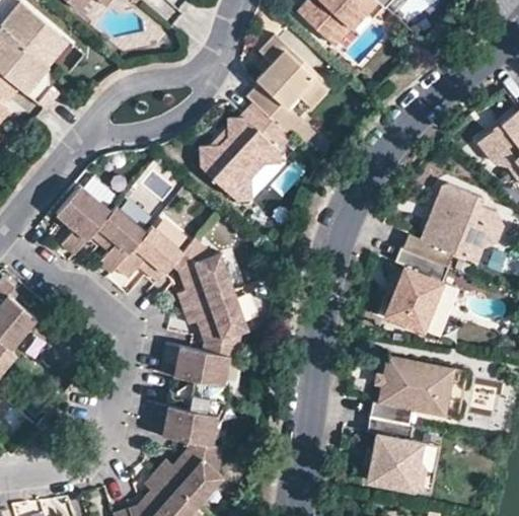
[(64,0),(77,11),(86,0),(130,0),(134,2),(135,0),(64,0)]
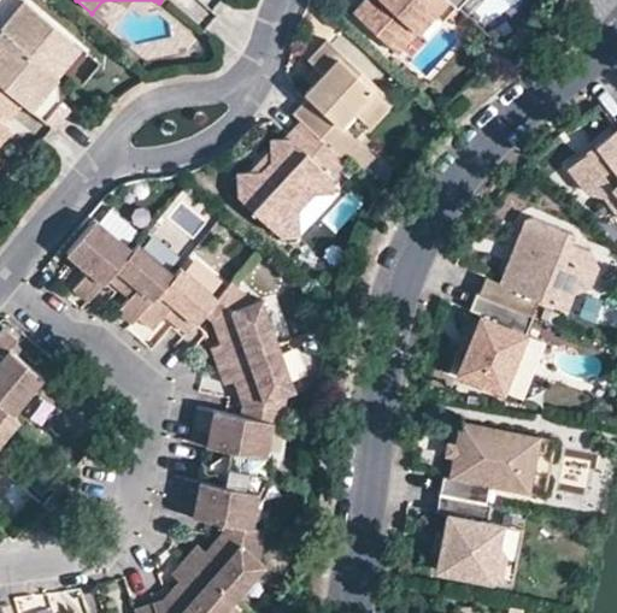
[(456,6),(448,0),(363,0),(352,12),(391,48),(427,9),(441,22),(456,6)]
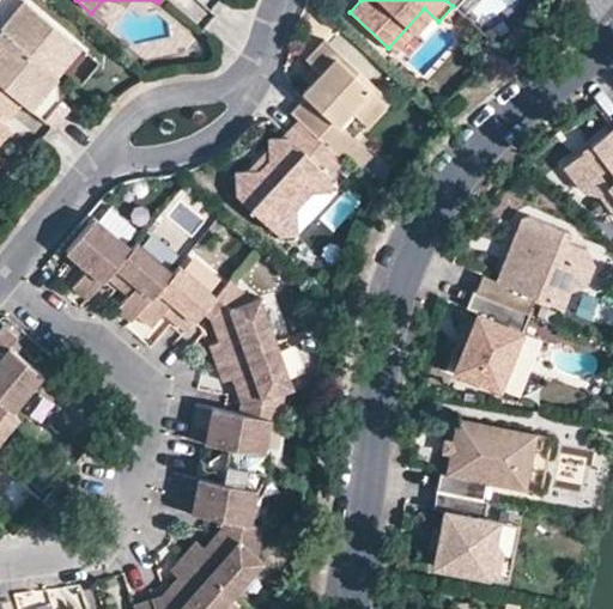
[(72,42),(23,1),(0,29),(0,84),(20,102),(53,128),(68,109),(60,102),(32,78),(38,72),(48,71),(72,42)]
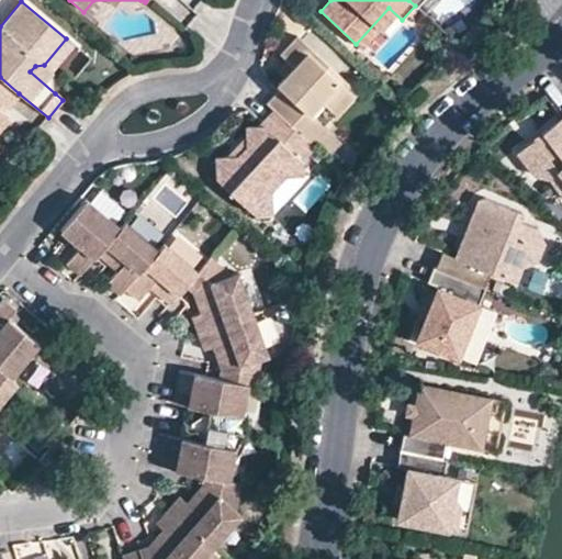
[(72,44),(66,38),(44,65),(51,70),(72,44)]
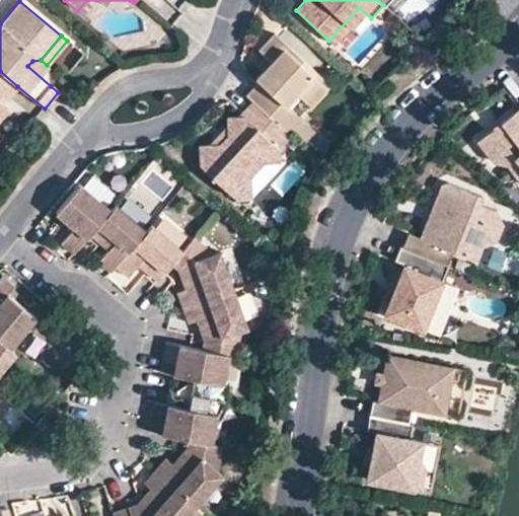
[(330,86),(275,35),(260,52),(264,56),(248,72),(261,84),(247,97),(253,103),(275,124),(289,108),(286,105),(297,94),(311,107),(330,86)]
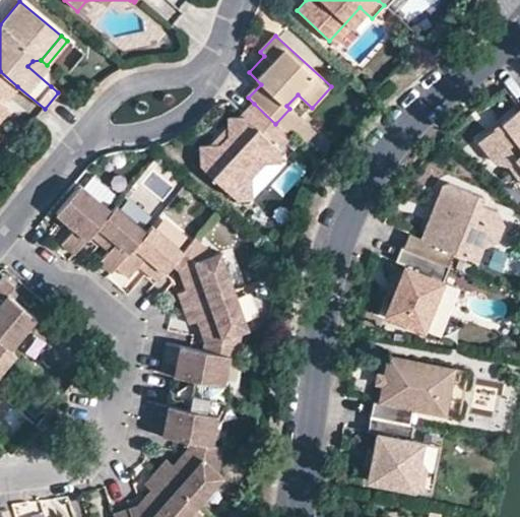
[(47,65),(41,60),(33,61),(27,66),(51,86),(47,65)]
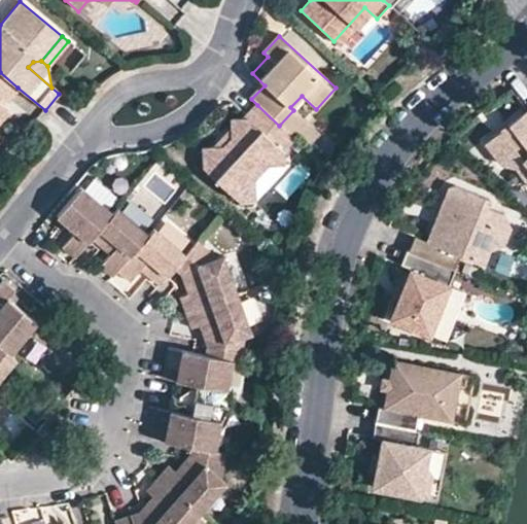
[(18,88),(0,72),(0,108),(2,106),(0,104),(0,95),(6,101),(18,88)]
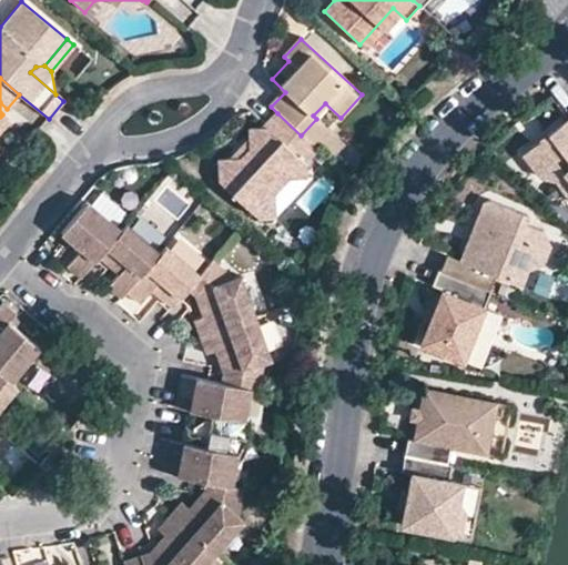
[(301,135),(277,113),(260,131),(249,132),(251,151),(242,161),(220,160),(219,182),(259,219),(276,218),(276,194),(290,180),(307,179),(306,164),(318,151),(301,135)]
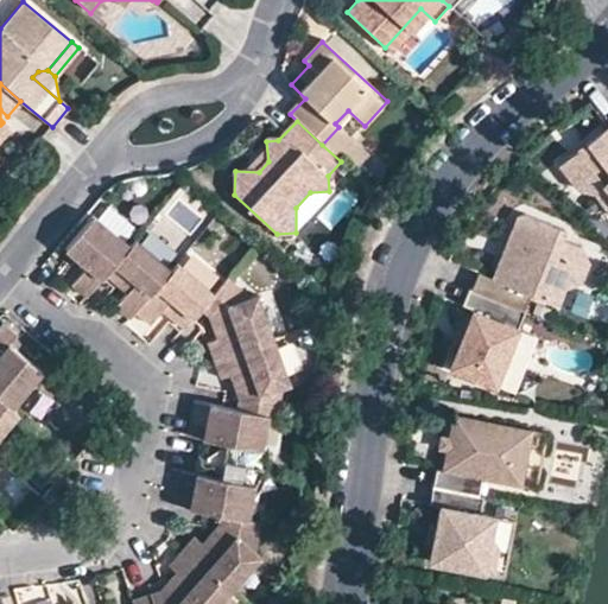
[(607,128),(586,146),(591,153),(583,160),(577,153),(558,167),(577,192),(595,197),(607,214),(607,128)]
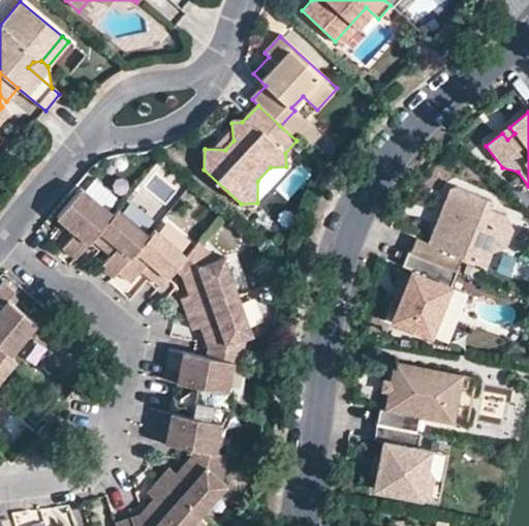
[(515,133),(509,127),(502,133),(507,140),(515,133)]
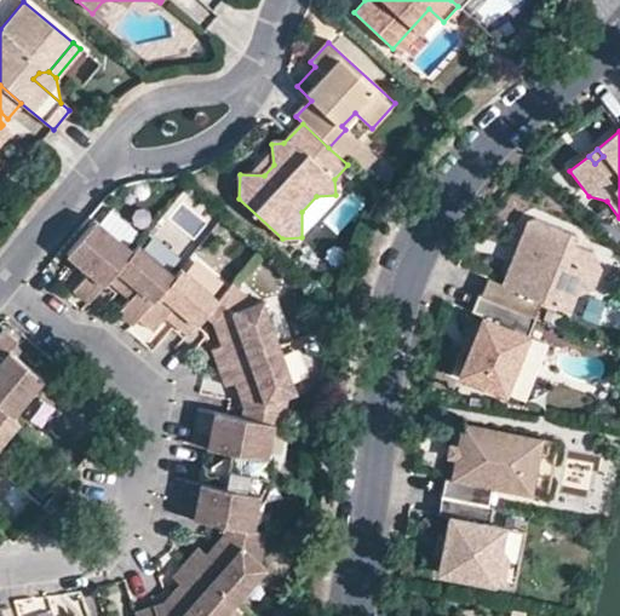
[(596,252),(575,245),(579,235),(538,218),(529,220),(516,254),(522,257),(518,269),(511,265),(503,286),(488,280),(482,297),(537,318),(544,301),(545,303),(556,306),(562,289),(579,297),(596,289),(603,271),(596,252)]
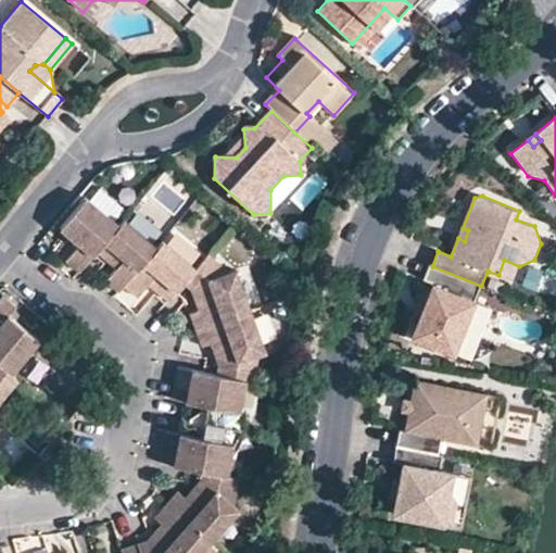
[(118,227),(85,199),(59,229),(79,247),(66,262),(79,274),(98,251),(118,227)]
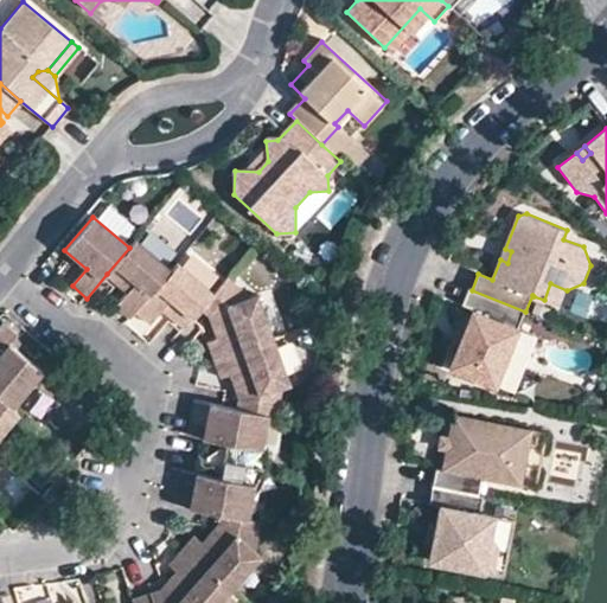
[(171,271),(134,241),(129,248),(107,274),(128,293),(116,307),(131,320),(136,313),(171,271)]
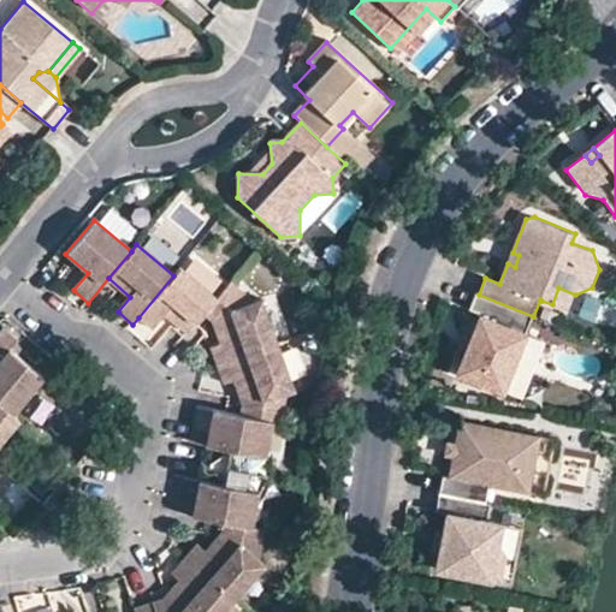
[(519,255),(513,253),(508,263),(515,267),(519,255)]
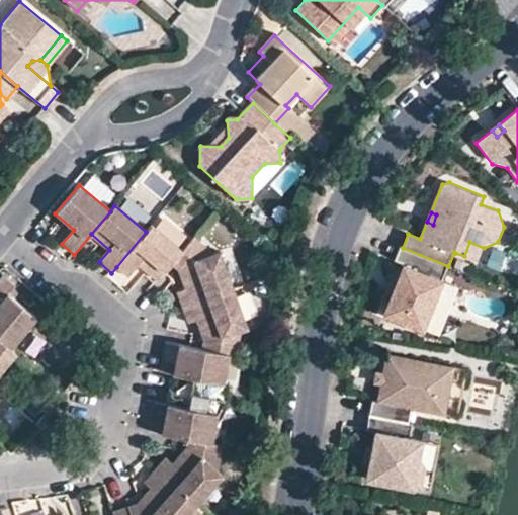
[(181,252),(151,226),(146,232),(116,267),(128,277),(139,265),(158,280),(172,263),(181,252)]
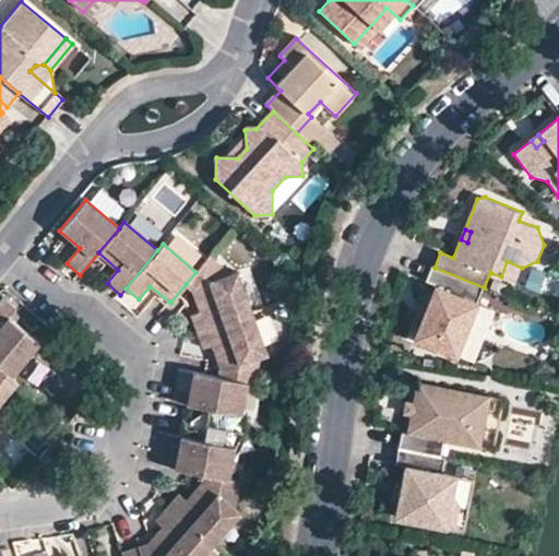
[(251,314),(237,272),(229,275),(209,258),(195,272),(186,284),(193,291),(199,307),(207,304),(210,309),(201,312),(191,316),(198,333),(251,314)]
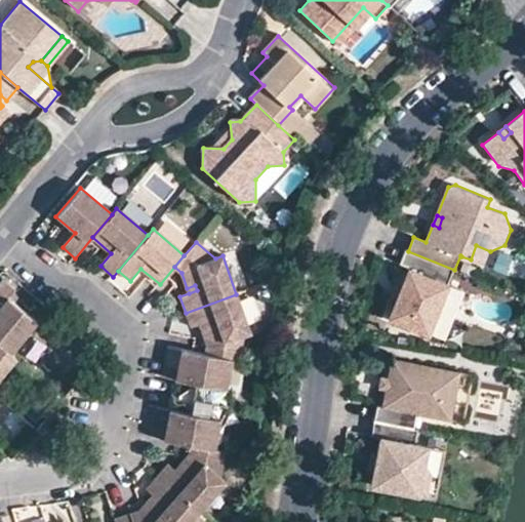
[(490,251),(476,245),(471,259),(485,266),(490,251)]
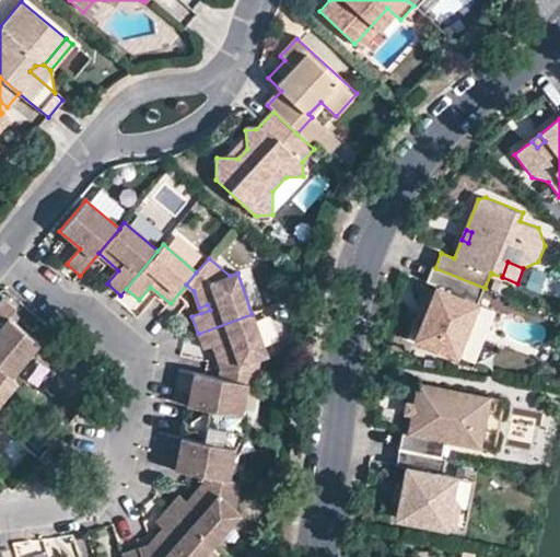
[(435,268),(432,267),(427,282),(442,289),(433,310),(429,322),(420,344),(457,358),(485,288),(435,268)]
